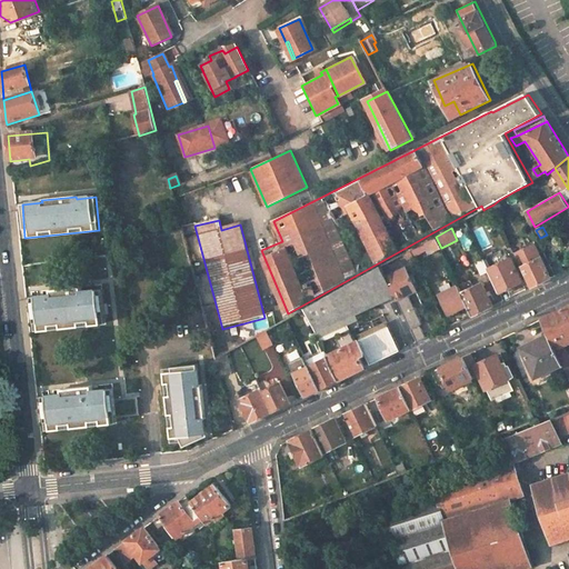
[(547,235),(540,238),(545,248),(551,245),(547,235)]
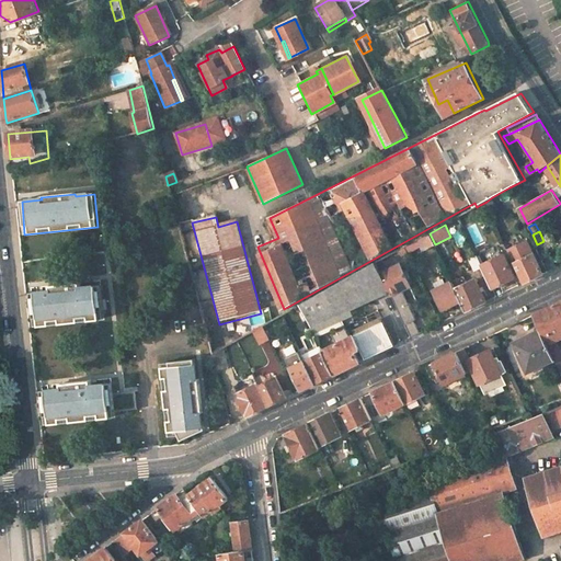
[(430,233),(407,247),(409,253),(433,240),(430,233)]
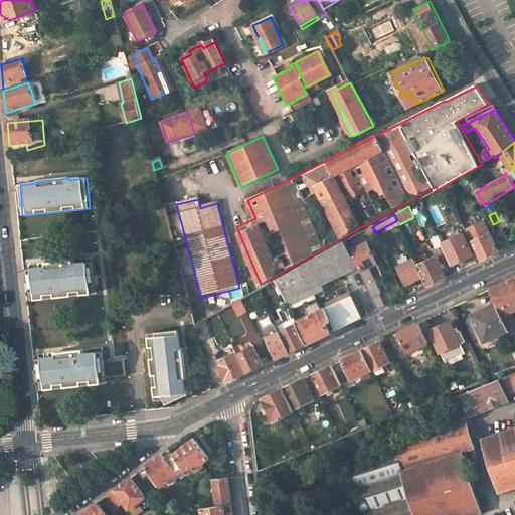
[(500,251),(485,220),(468,228),(482,260),(500,251)]
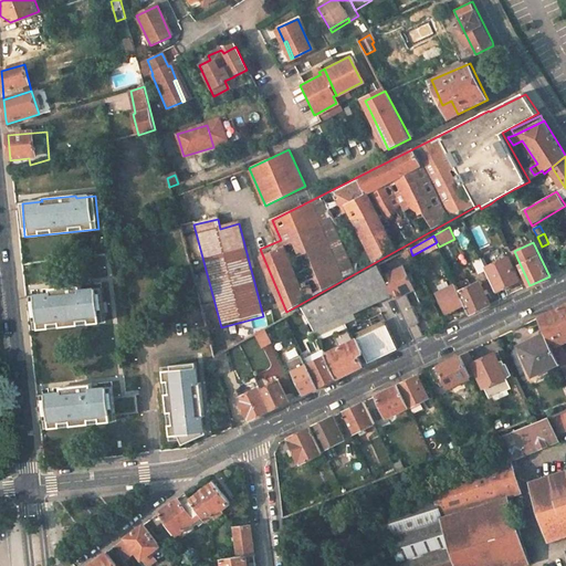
[(410,249),(400,254),(404,260),(412,255),(410,249)]
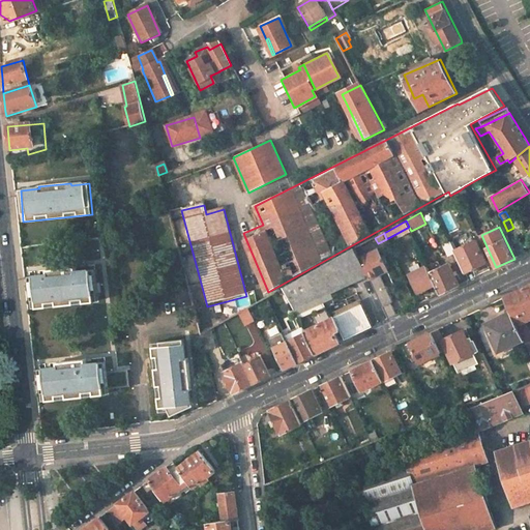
[(466,272),(489,262),(477,239),(455,249),(466,272)]
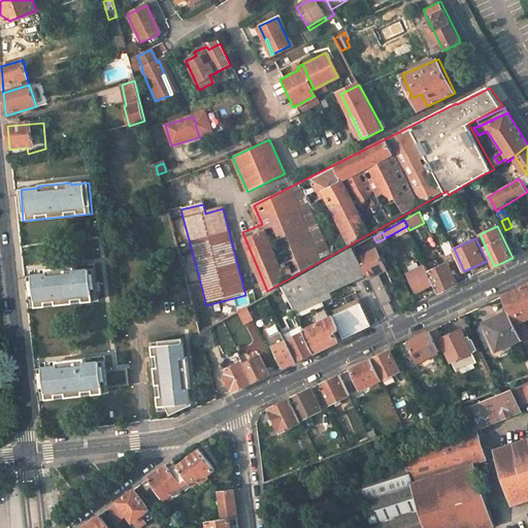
[(519,239),(512,242),(518,255),(525,252),(519,239)]
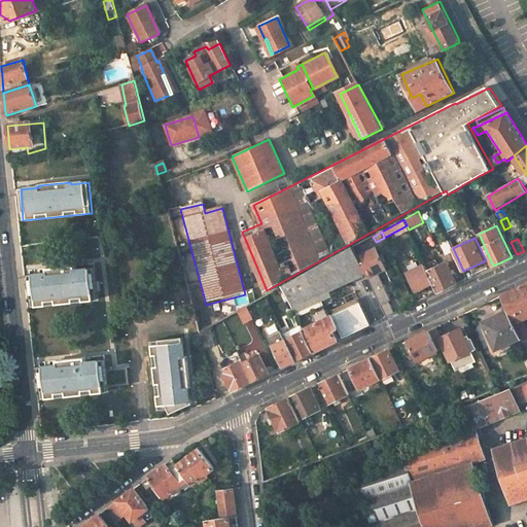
[(355,246),(284,286),(295,308),(367,273),(359,256),(355,246)]
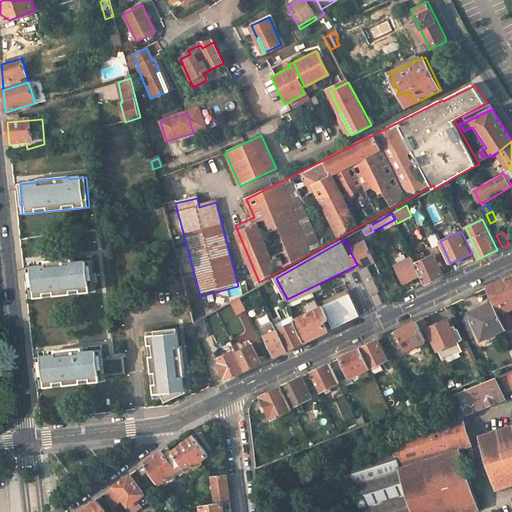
[(368,265),(375,262),(365,241),(349,249),(357,265),(359,269),(368,265)]
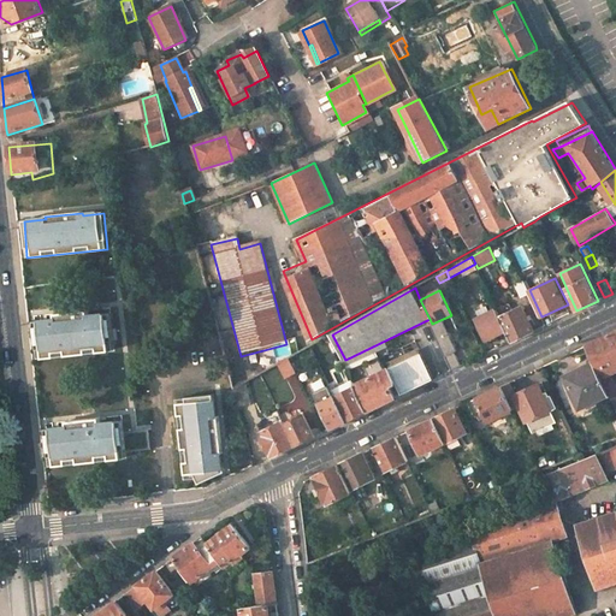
[(497,309),(508,331),(511,342),(534,331),(522,307),(514,311),(510,303),(497,309)]
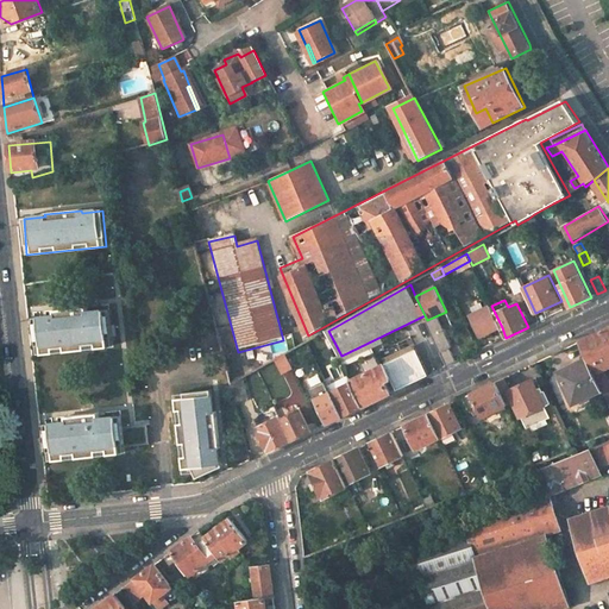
[(502,327),(491,306),(470,316),(481,338),(502,327)]
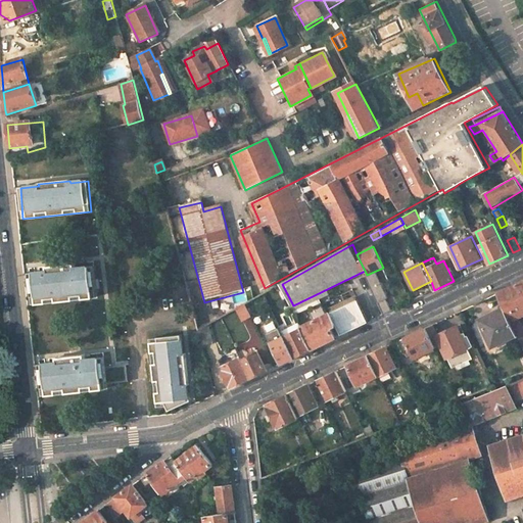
[(76,265),(47,267),(47,273),(30,274),(32,304),(94,299),(90,268),(76,270),(76,265)]
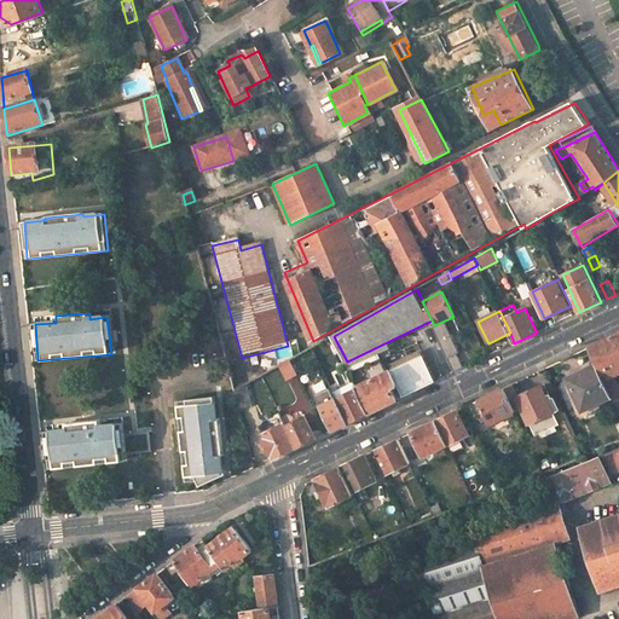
[(460,353),(445,320),(434,325),(456,371),(463,368),(457,354),(460,353)]
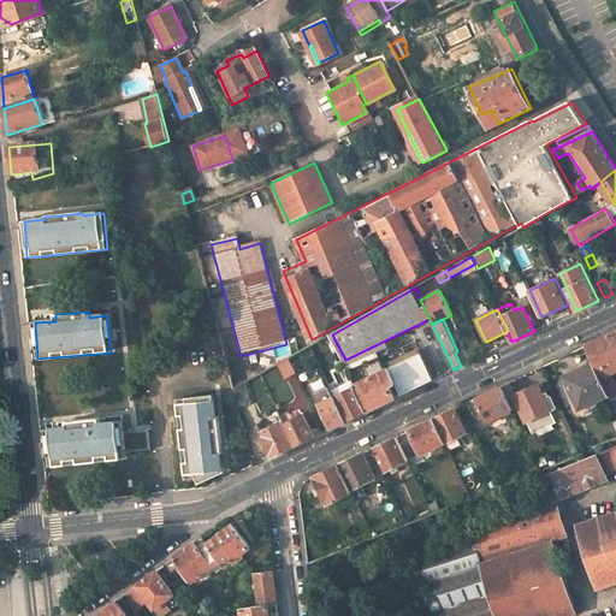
[(610,374),(615,371),(615,331),(603,338),(586,347),(594,363),(602,379),(610,374)]
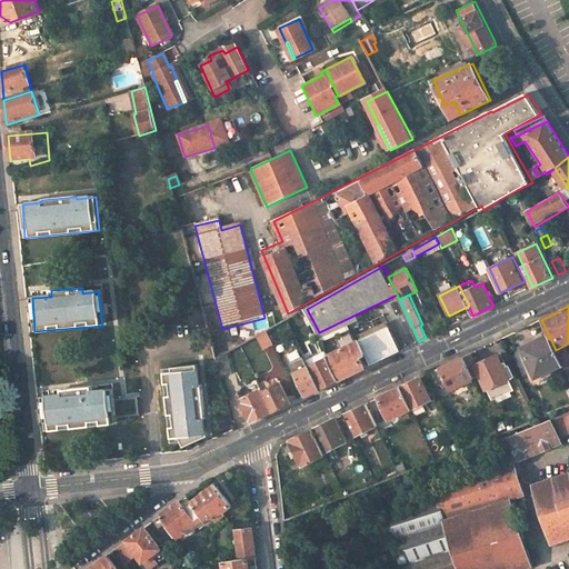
[(331,358),(341,379),(367,367),(361,357),(368,353),(372,363),(386,357),(402,349),(391,326),(329,355),(331,358)]
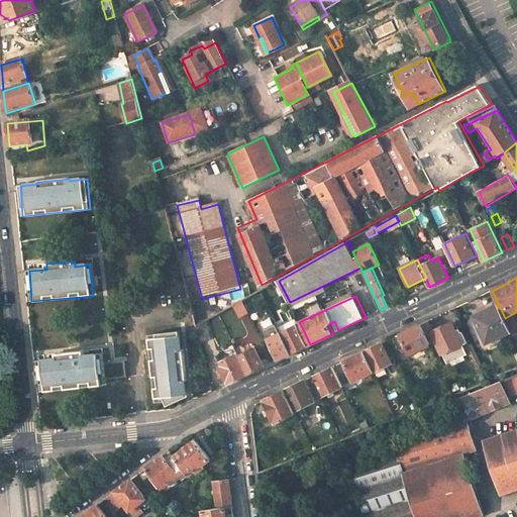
[(239,315),(248,311),(243,300),(234,306),(239,315)]
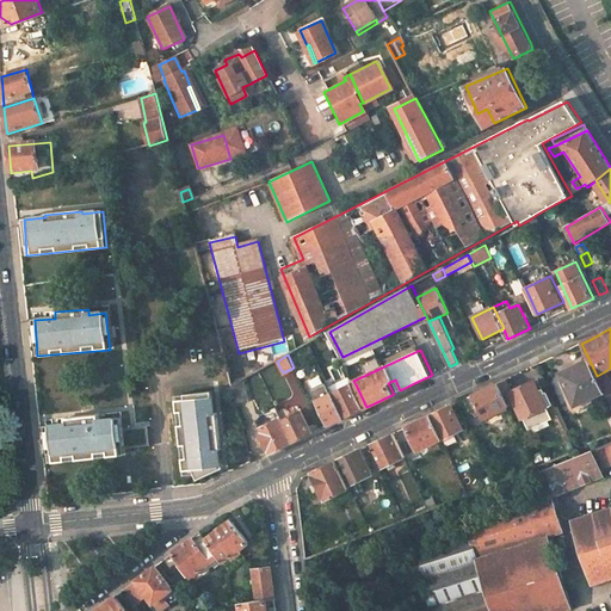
[(590,360),(560,375),(572,406),(603,390),(597,376),(590,360)]
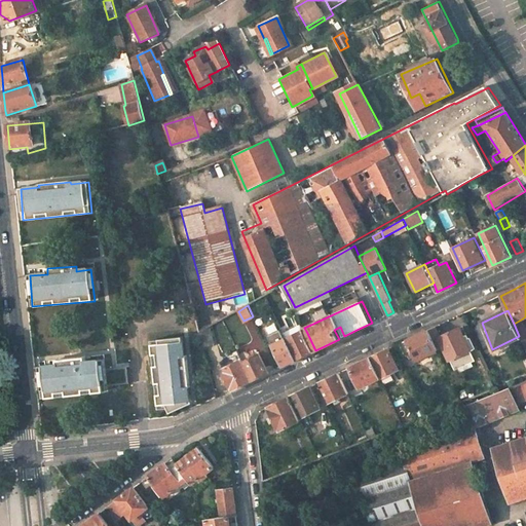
[(514,324),(519,336),(525,333),(525,329),(521,320),(514,324)]
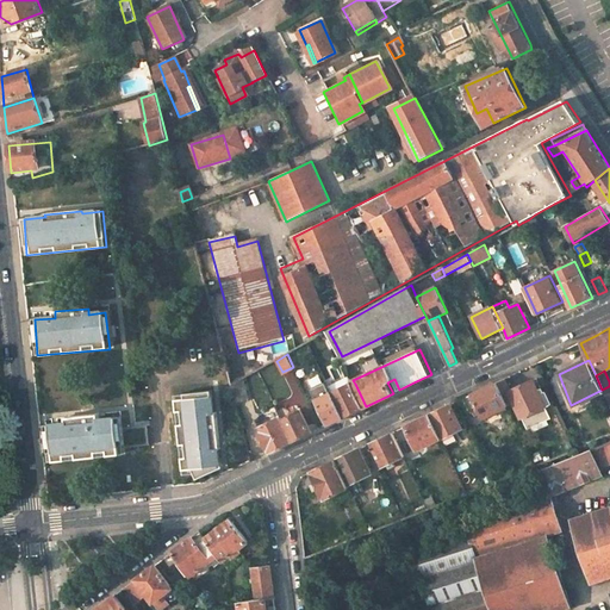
[(506,379),(497,383),(508,405),(514,403),(526,431),(551,419),(546,406),(552,404),(546,392),(539,396),(531,380),(511,390),(506,379)]
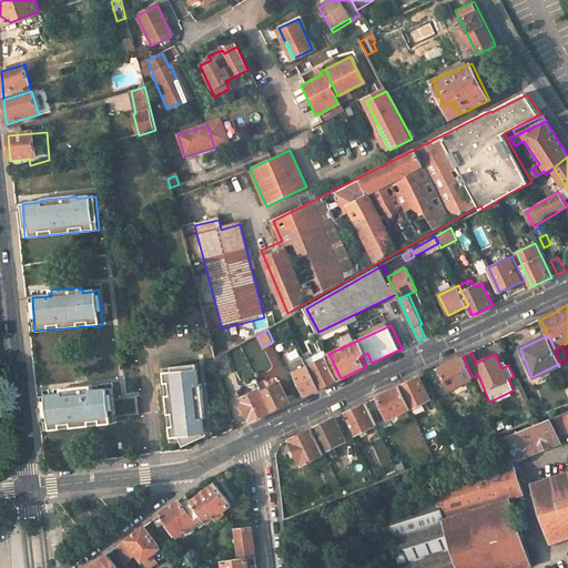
[(230,375),(224,354),(216,358),(222,378),(230,375)]
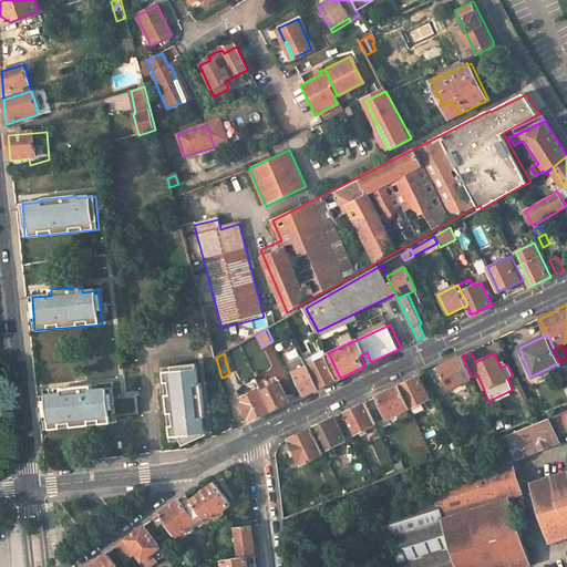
[(450,388),(472,377),(462,356),(431,371),(435,381),(444,378),(450,388)]
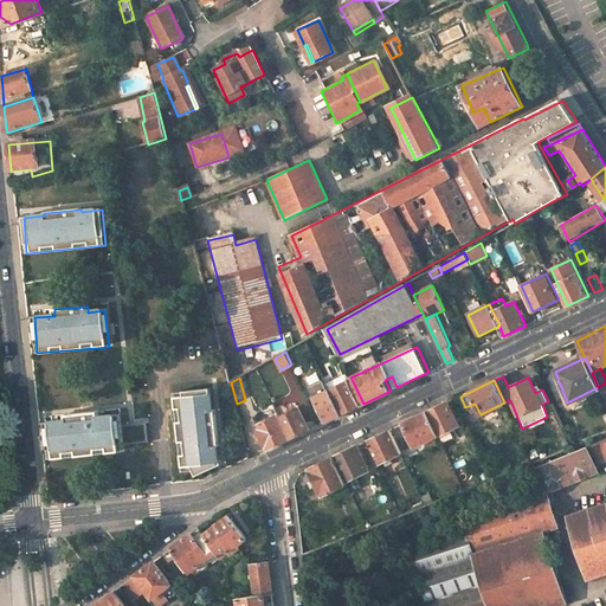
[(363,404),(353,381),(330,392),(341,414),(363,404)]
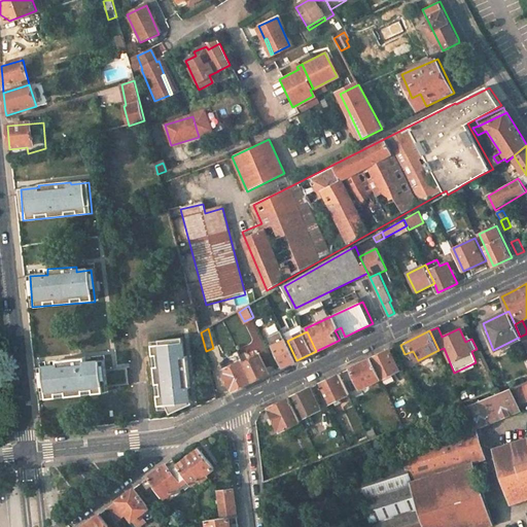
[(182,338),(150,341),(155,378),(157,384),(160,410),(170,409),(172,414),(192,405),(195,403),(190,396),(187,384),(189,384),(186,352),(184,352),(182,338)]
